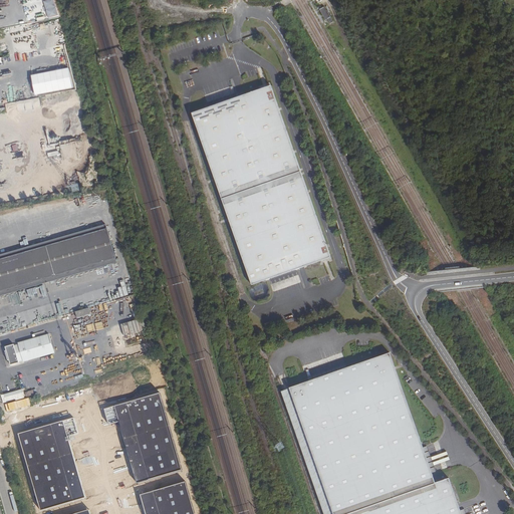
[(327,6),(320,9),(326,21),(332,17),(327,6)]
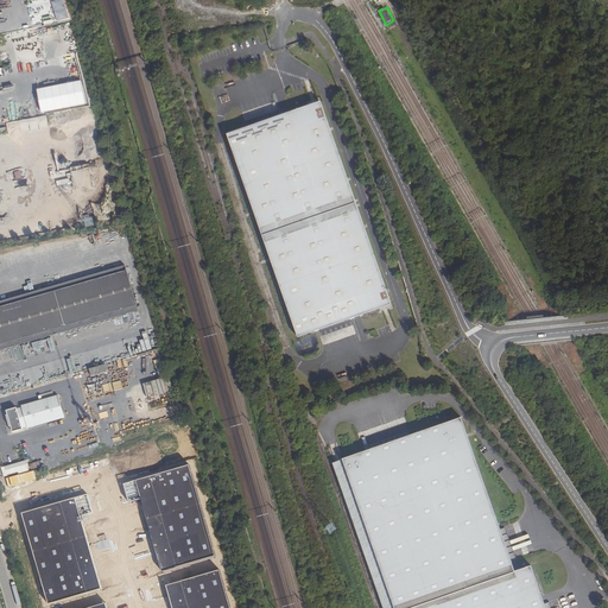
[(321,102),(227,134),(298,337),(392,305),(321,102)]
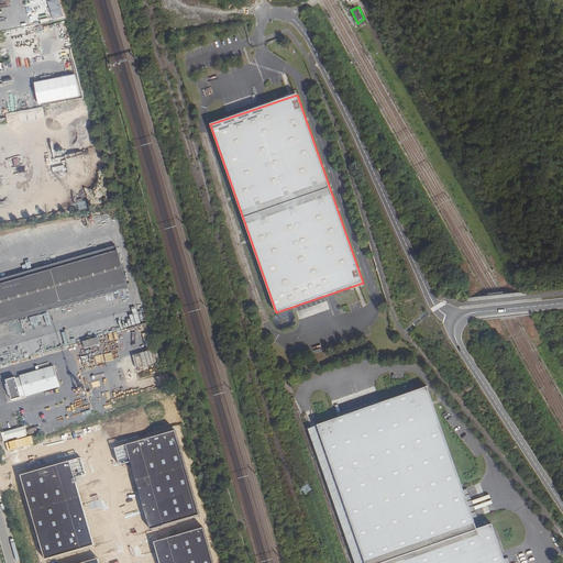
[(43,108),(7,114),(8,124),(45,118),(43,108)]
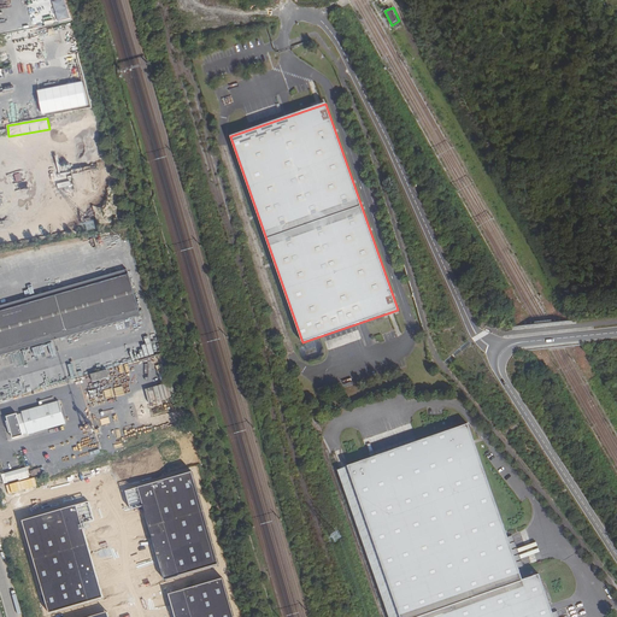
[(0,350),(140,311),(129,274),(0,311),(0,350)]
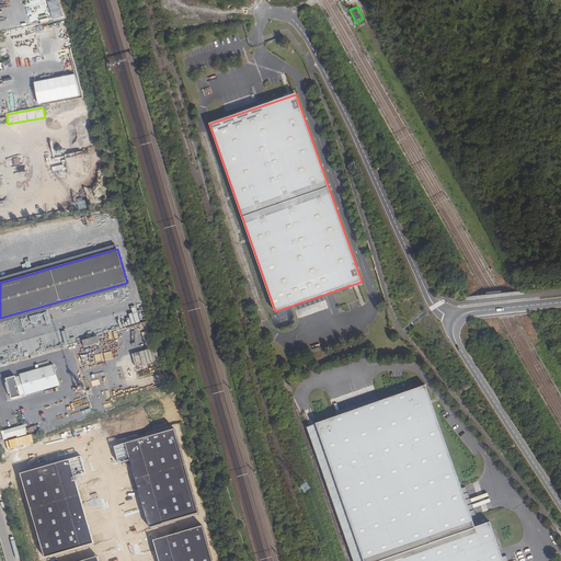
[(83,346),(99,342),(96,335),(81,340),(83,346)]
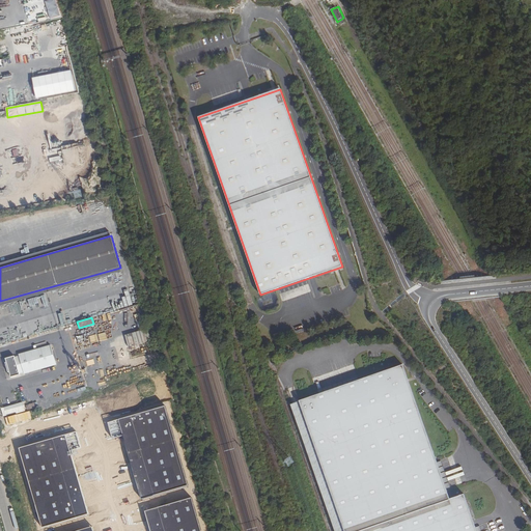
[(130,346),(151,340),(148,329),(127,335),(130,346)]
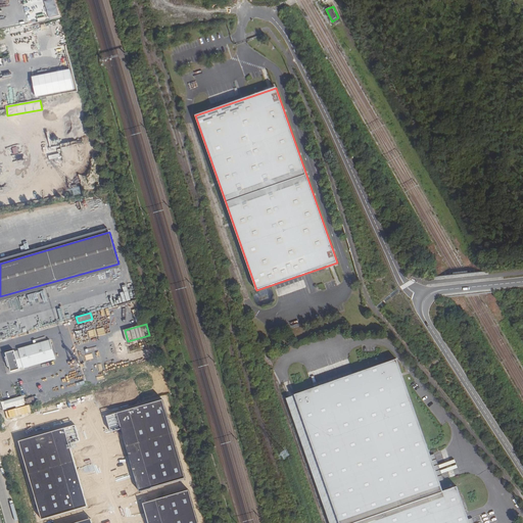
[(55,359),(50,340),(18,349),(18,350),(14,351),(14,350),(5,353),(6,357),(5,358),(6,360),(6,362),(8,367),(9,367),(10,372),(19,369),(19,368),(24,367),(24,368),(55,359)]
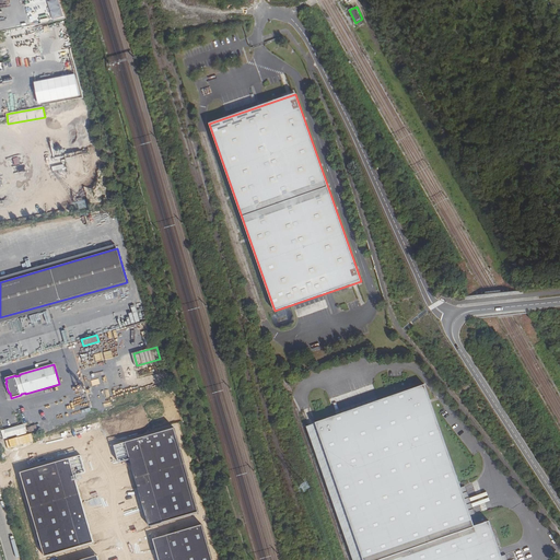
[(424,385),(315,423),(363,559),(502,559),(489,521),(475,526),(424,385)]
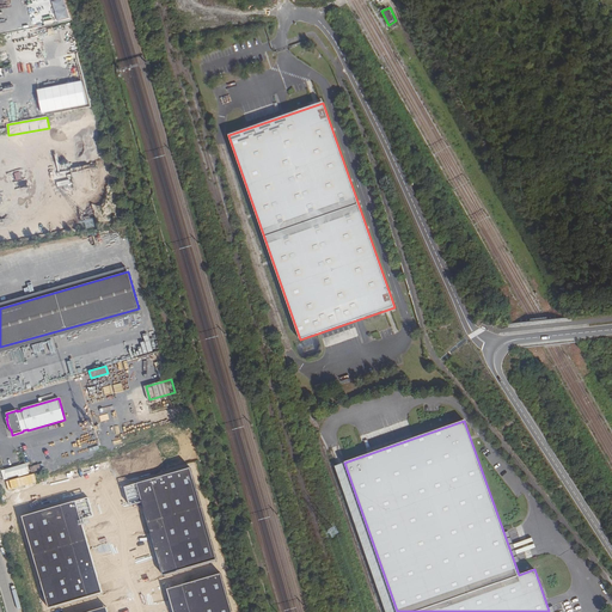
[(4,481),(29,473),(26,464),(1,471),(4,481)]
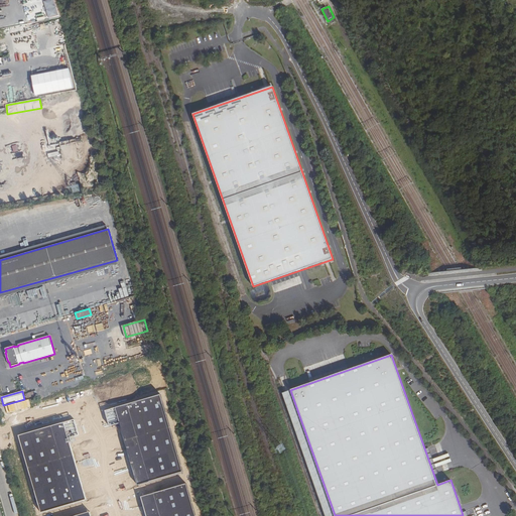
[(119,415),(141,493),(185,479),(163,401),(119,415)]
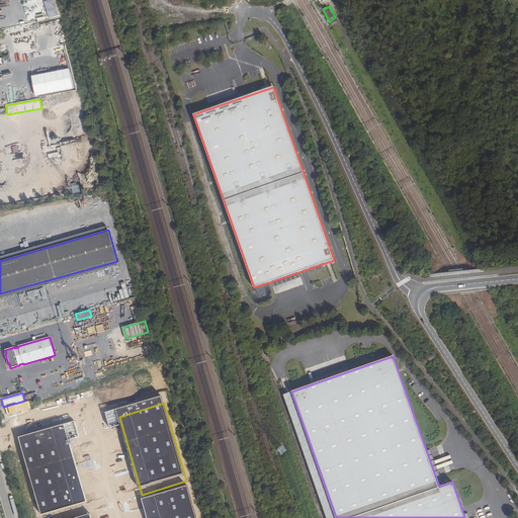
[(30,413),(24,415),(26,422),(32,420),(30,413)]
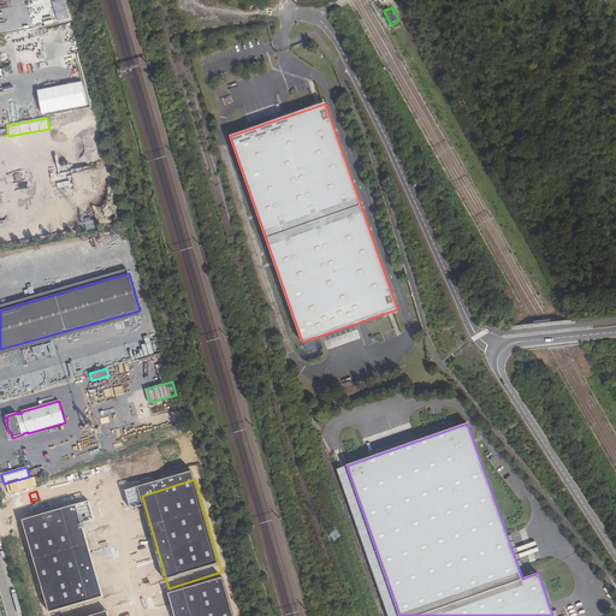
[(72,615),(107,606),(81,513),(27,529),(52,615),(72,615)]
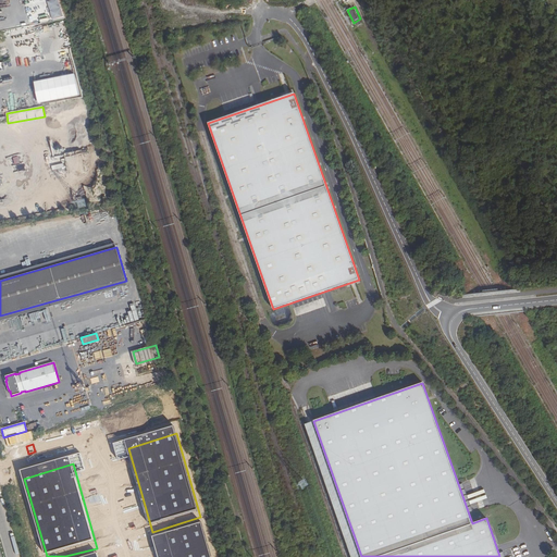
[(212,556),(205,530),(156,544),(159,556),(212,556)]
